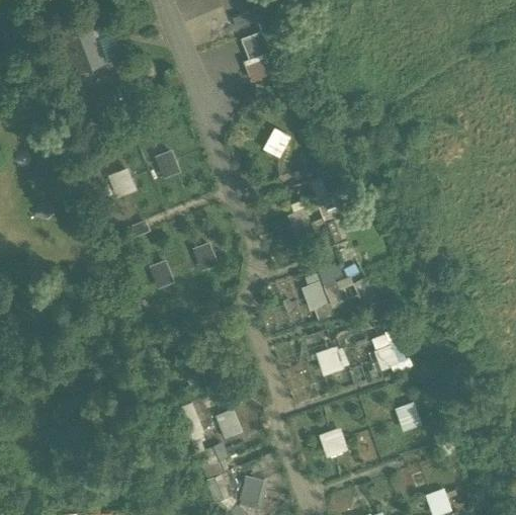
[(89,25),(61,36),(75,72),(103,62),(89,25)]
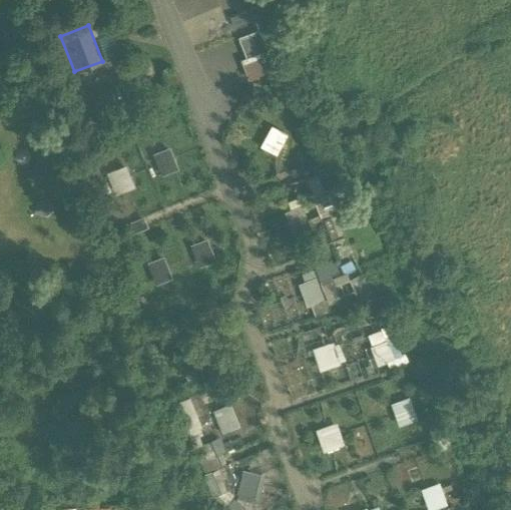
[(257,33),(236,40),(244,61),(264,53),(257,33)]
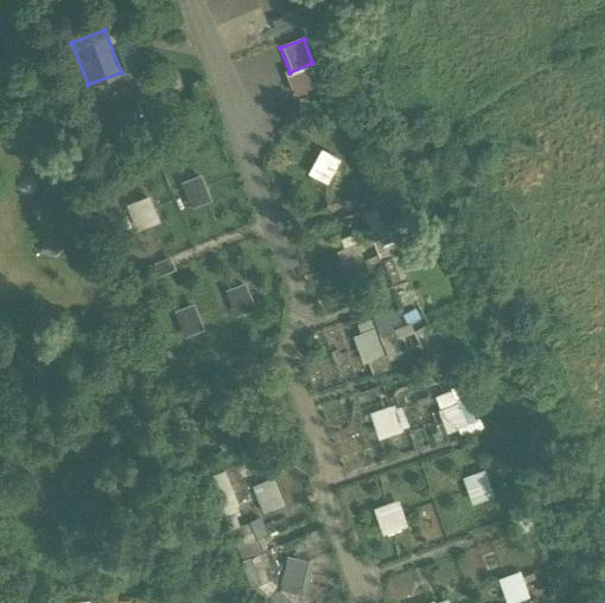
[(309,177),(329,186),(341,159),(320,149),(309,177)]
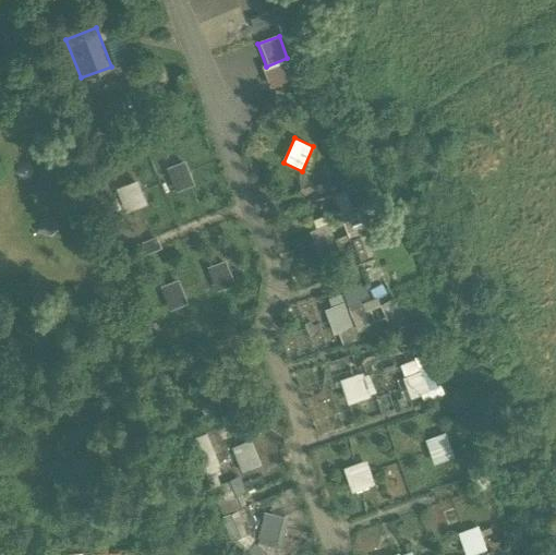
[(174,191),(194,184),(186,161),(167,168),(174,191)]
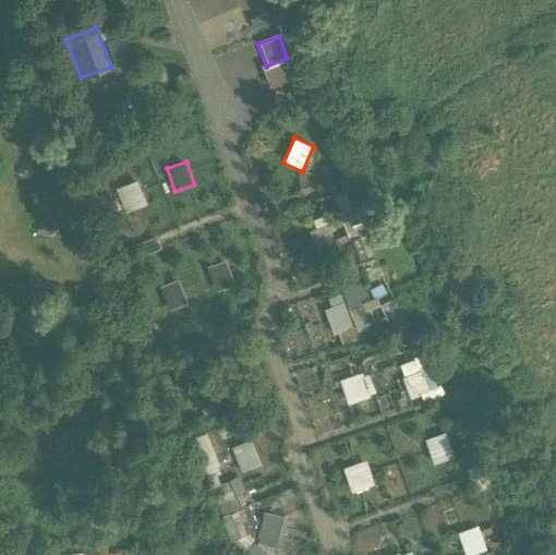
[(129,213),(148,204),(137,180),(118,189),(129,213)]
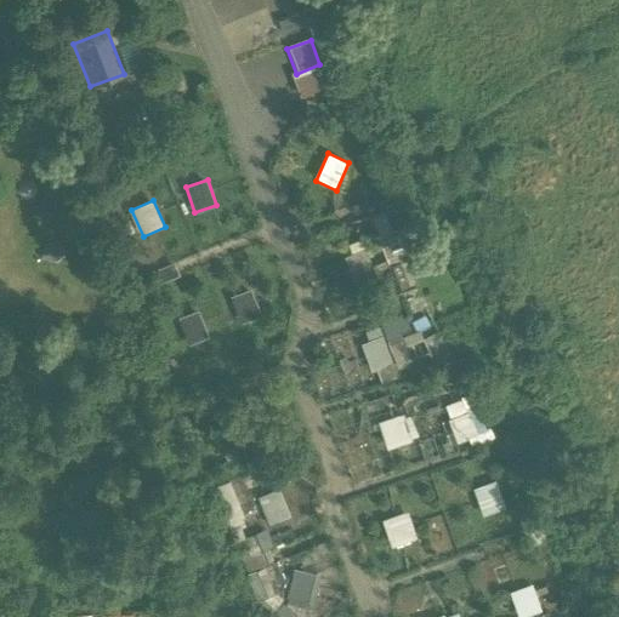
[(386,296),(413,289),(391,212),(374,217),(388,270),(379,273),(386,296)]
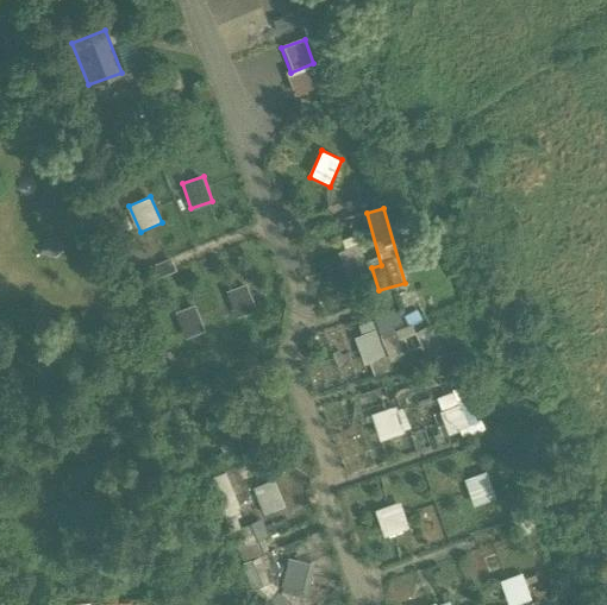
[(339,254),(348,279),(369,272),(356,235),(342,240),(346,252),(339,254)]
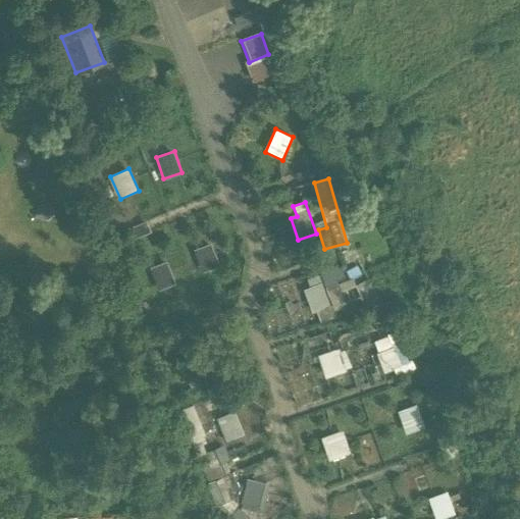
[(202,271),(219,265),(212,244),(194,250),(202,271)]
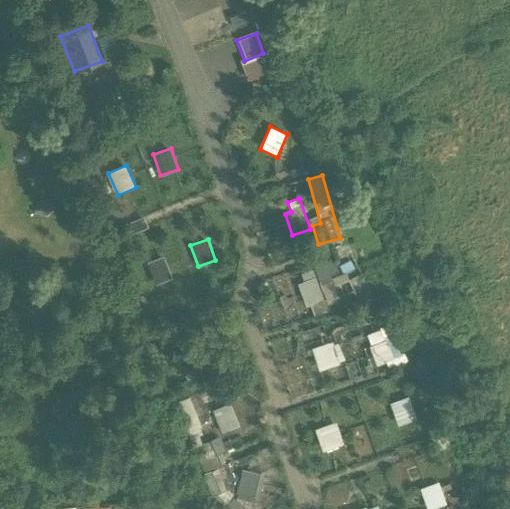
[(156,285),(173,277),(163,257),(147,264),(156,285)]
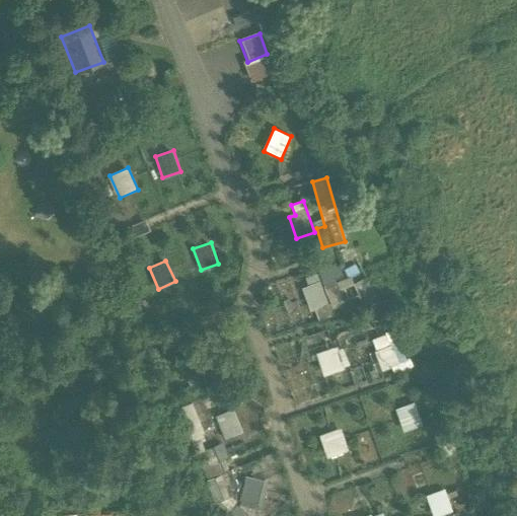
[(363,302),(375,295),(366,278),(354,285),(363,302)]
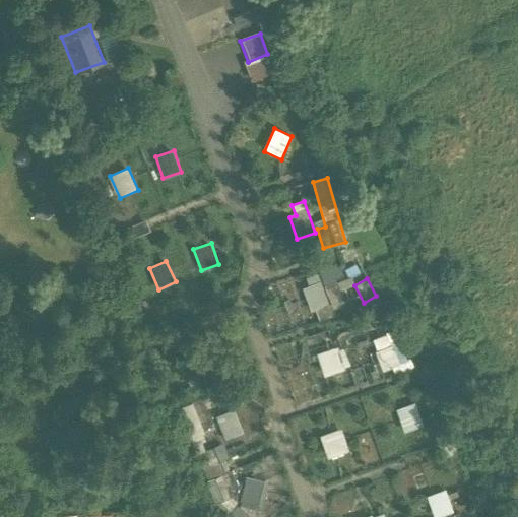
[(323,280),(304,288),(318,322),(337,314),(323,280)]
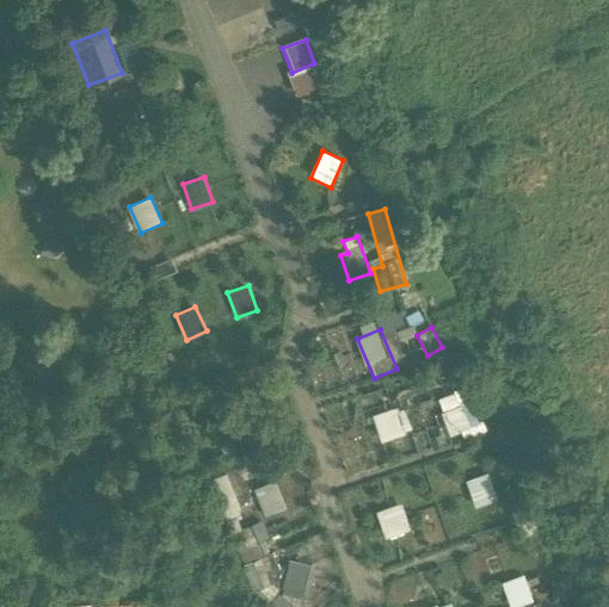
[(467,386),(438,397),(451,434),(480,423),(467,386)]
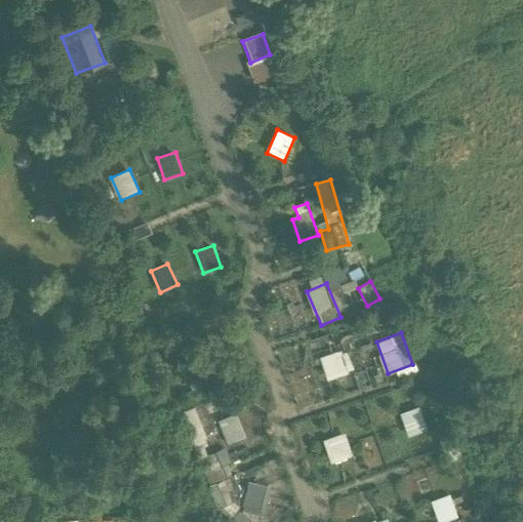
[(419,407),(400,414),(407,438),(428,431),(419,407)]
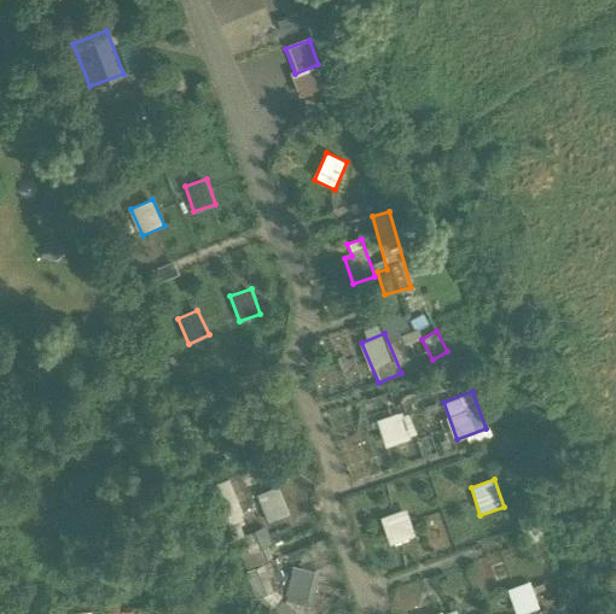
[(228,516),(240,510),(228,484),(216,490),(228,516)]
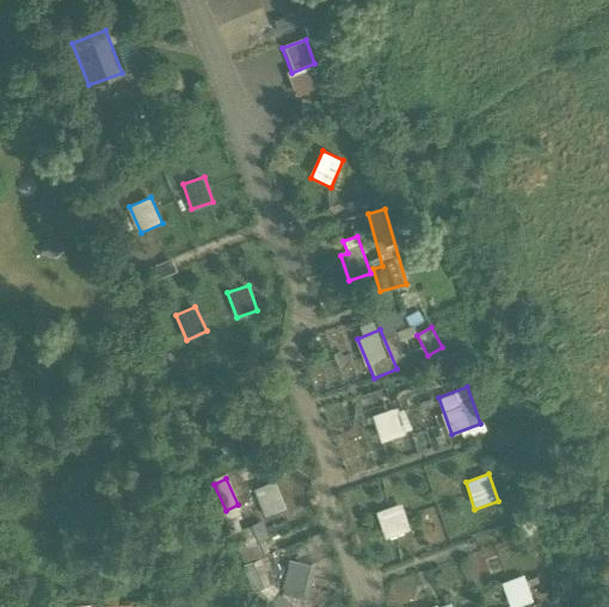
[(263,516),(285,511),(278,482),(256,487),(263,516)]
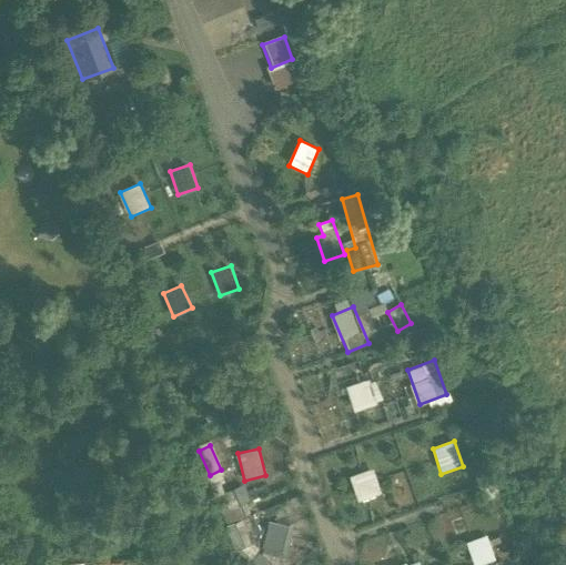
[(357,502),(382,495),(374,468),(350,475),(357,502)]
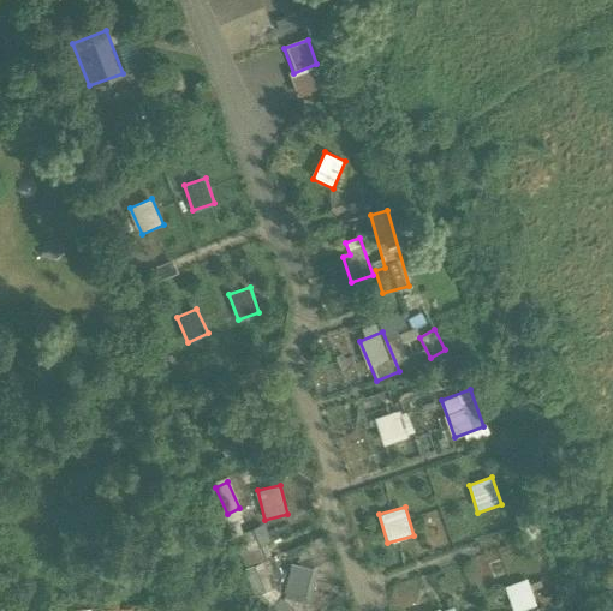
[(233,535),(244,565),(272,556),(261,526),(233,535)]
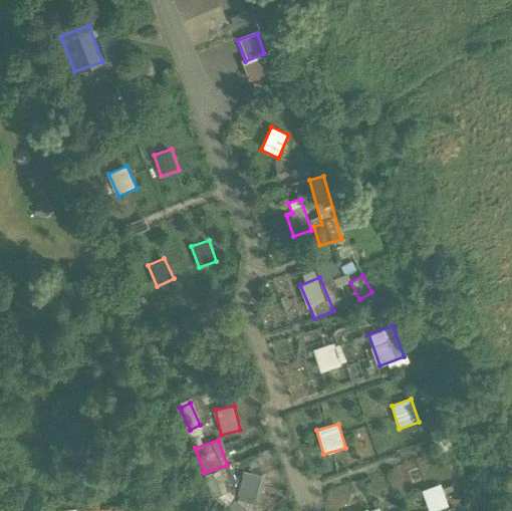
[(242,470),(232,510),(254,510),(263,476),(242,470)]
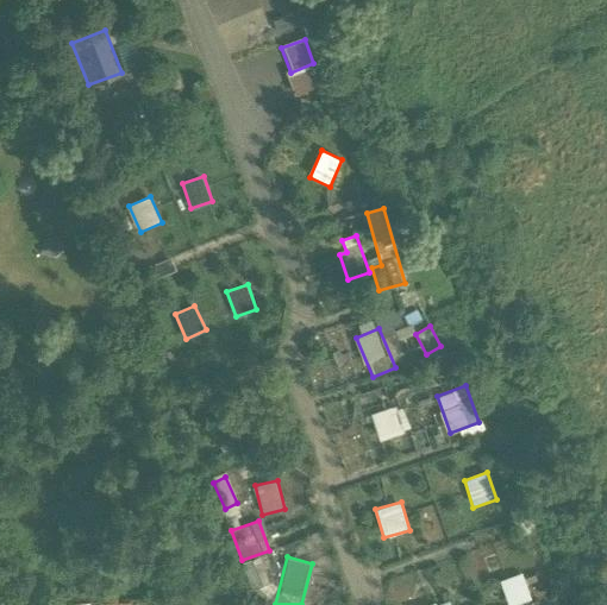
[(501,581),(508,604),(521,604),(530,602),(523,575),(501,581)]
